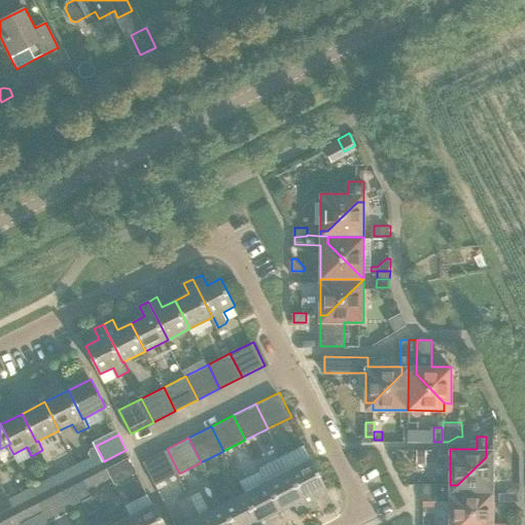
[(76,463),(80,473),(104,461),(96,446),(92,448),(91,453),(92,455),(76,463)]
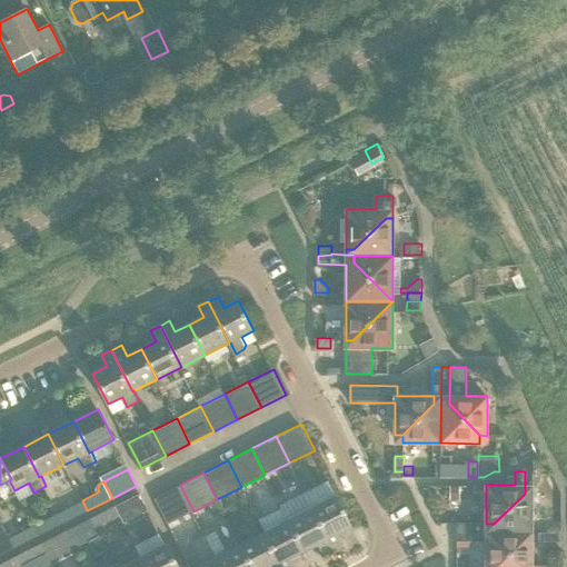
[(194,511),(180,485),(156,497),(169,524),(194,511)]
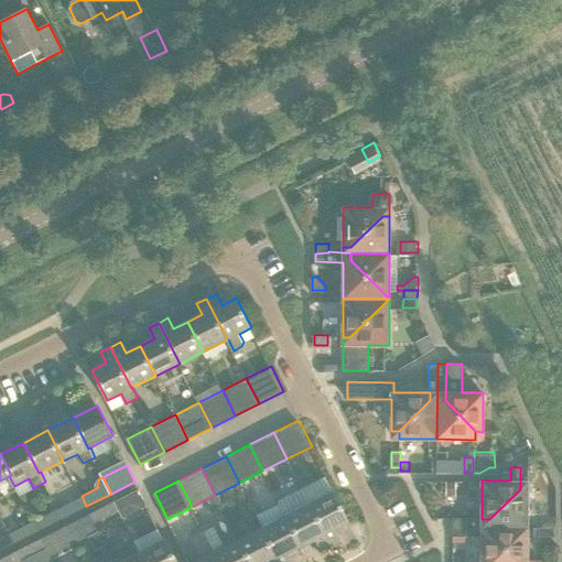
[(457,494),(457,481),(447,481),(447,494),(457,494)]
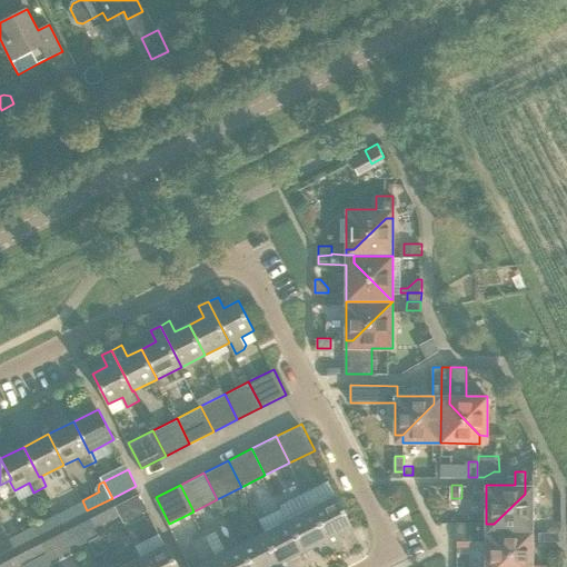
[(116,506),(120,515),(121,514),(125,521),(150,509),(142,493),(116,506)]
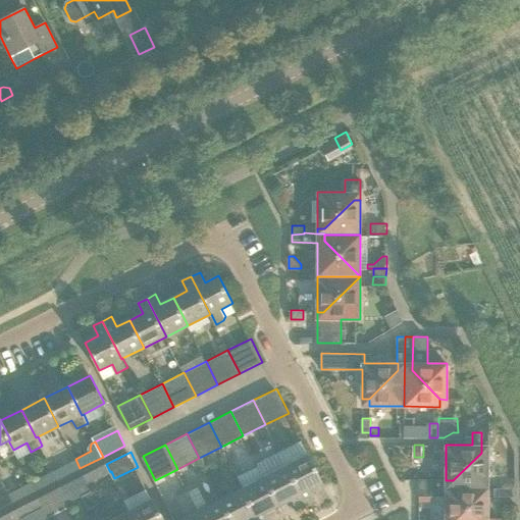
[(279,453),(258,464),(259,466),(279,506),(292,499),(297,509),(306,505),(287,467),(279,453)]
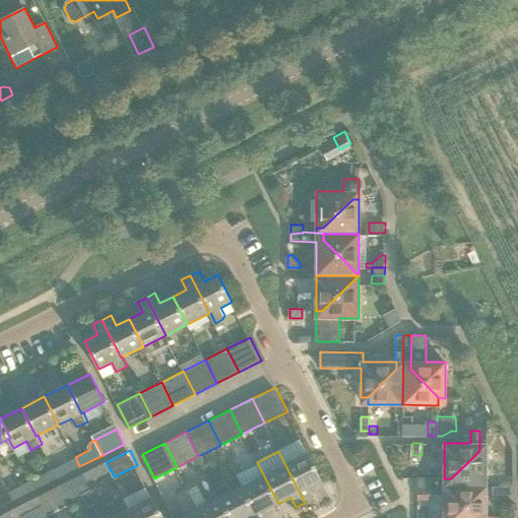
[(444,477),(417,477),(417,486),(431,486),(445,486),(451,486),(487,486),(487,451),(479,451),(451,478),(444,478),(444,477)]
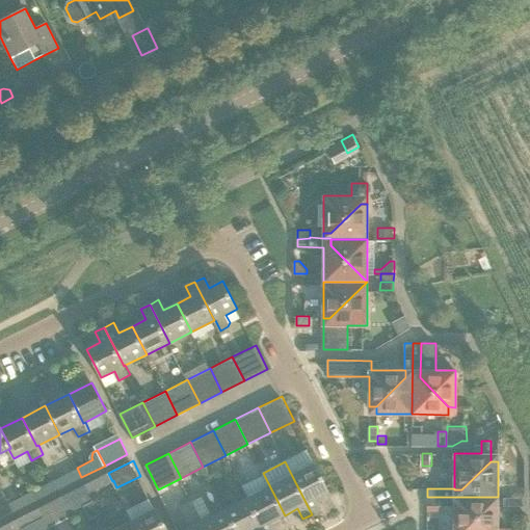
[(292,476),(312,514),(321,509),(317,499),(330,493),(316,464),(292,476)]
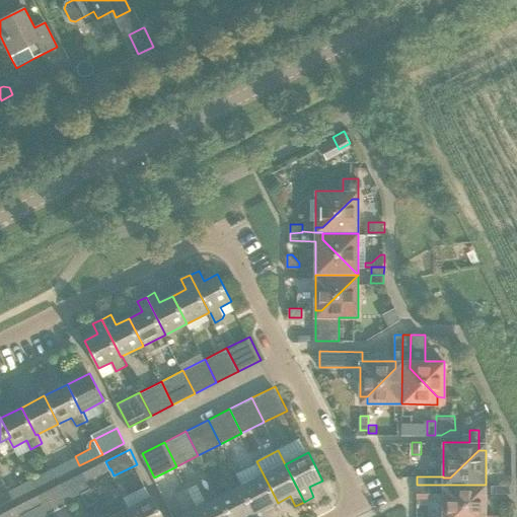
[(75,456),(52,468),(56,477),(79,465),(75,456)]
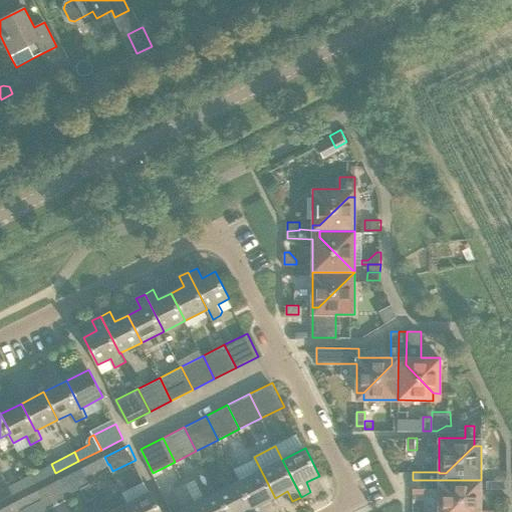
[(86,476),(108,465),(104,457),(82,468),(86,476)]
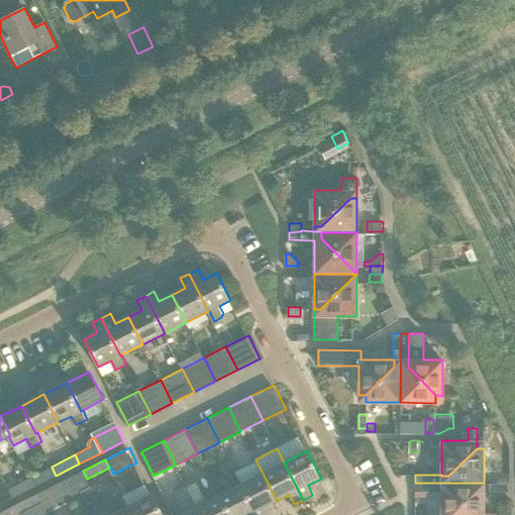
[(256,461),(234,473),(240,485),(255,514),(267,514),(264,507),(277,501),(256,461)]
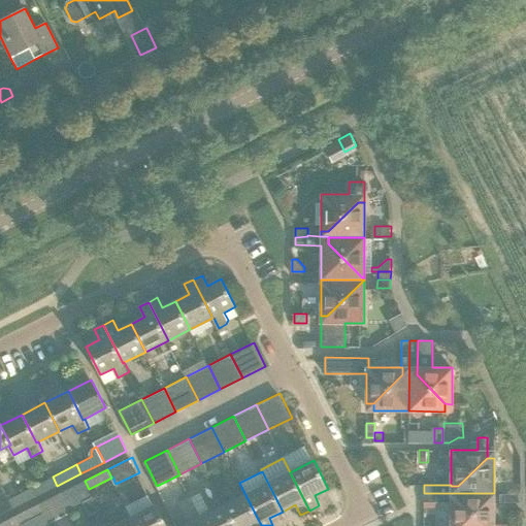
[(30,488),(35,497),(57,486),(53,477),(30,488)]
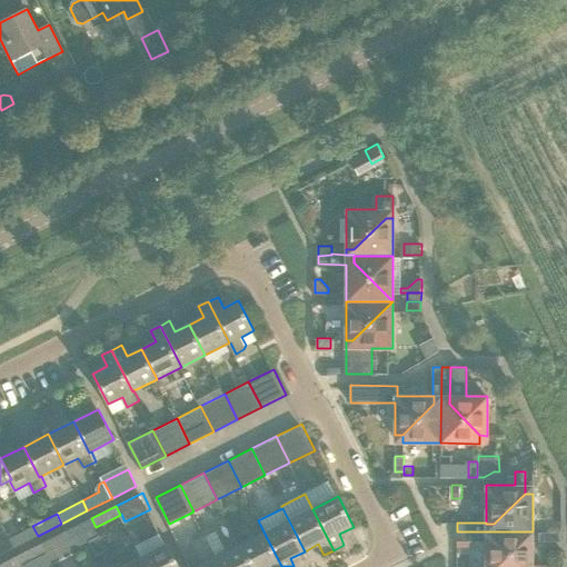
[(91,518),(76,526),(85,544),(100,536),(96,527),(91,518)]
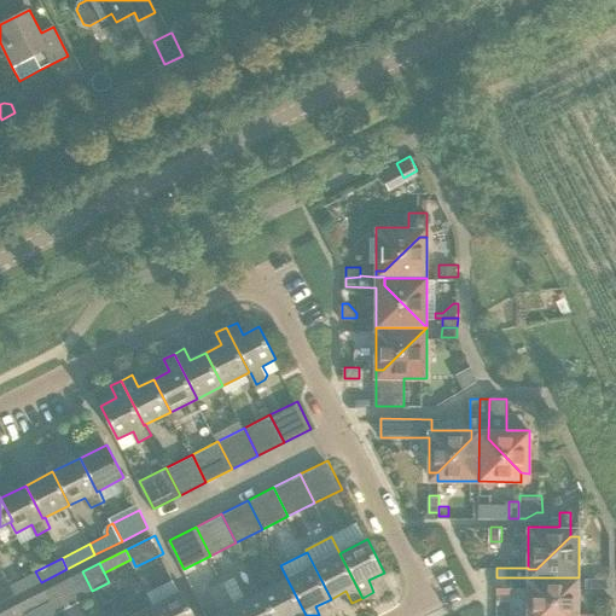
[(41,582),(35,571),(10,585),(15,596),(41,582)]
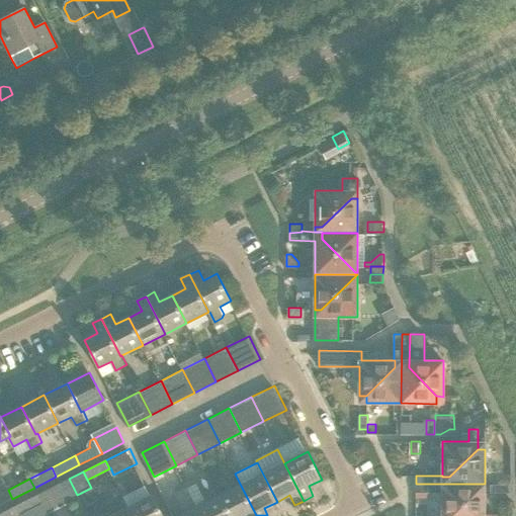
[(60,483),(37,494),(43,503),(47,512),(69,501),(69,499),(60,483)]
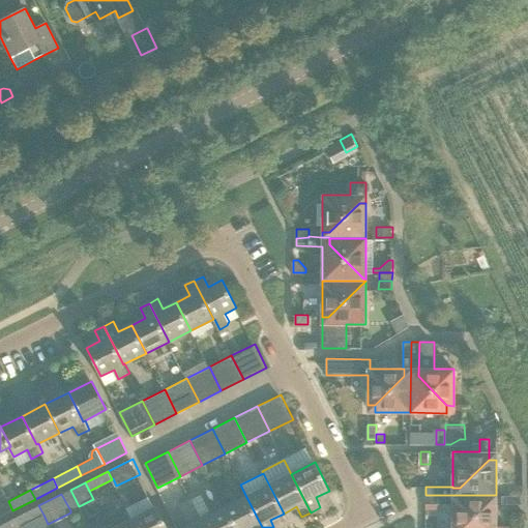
[(439,495),(426,495),(426,503),(439,503),(439,495)]
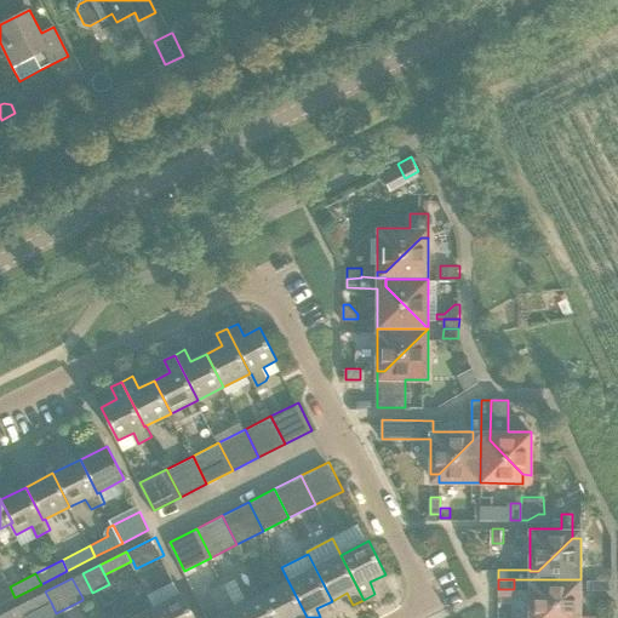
[(531,579),(514,579),(514,589),(530,589),(530,587),(538,587),(568,617),(579,617),(581,579),(538,579),(531,579)]
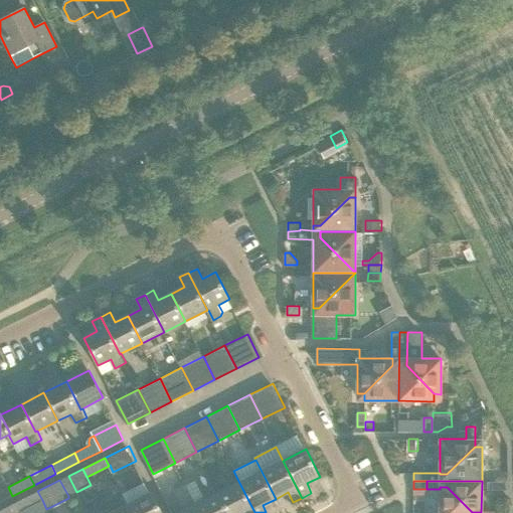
[(200,512),(196,505),(197,504),(186,482),(174,489),(185,510),(179,512),(200,512)]
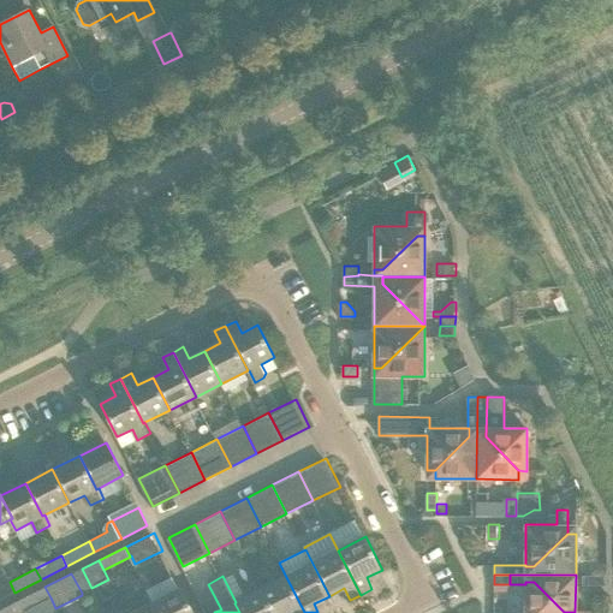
[(304,612),(286,577),(261,590),(272,612),(304,612)]
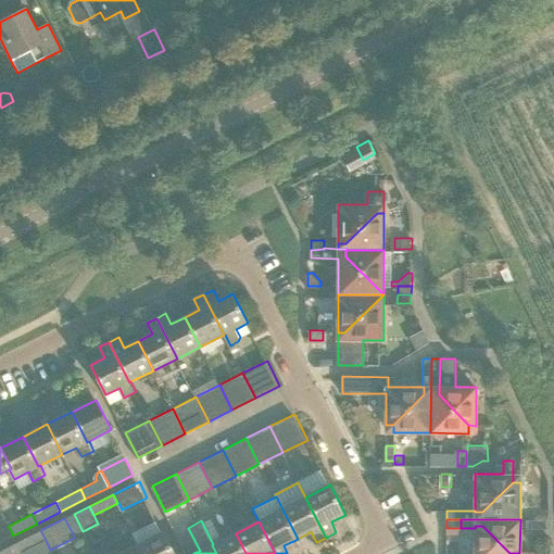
[(0,542),(13,536),(9,526),(0,529),(0,542)]
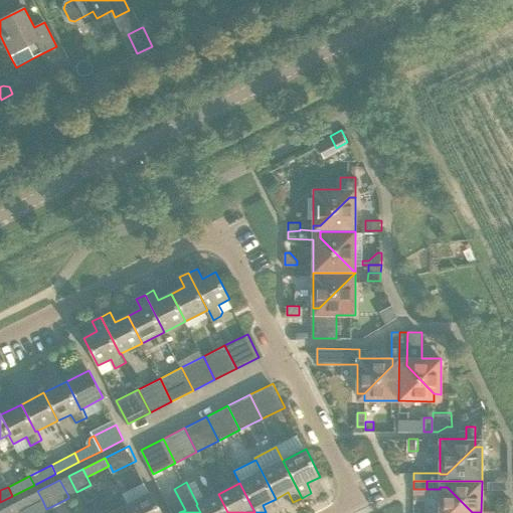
[(440,489),(439,512),(472,512),(447,487),(440,487),(440,489)]
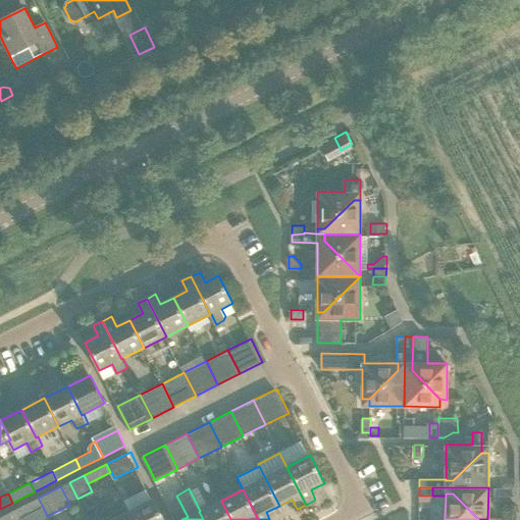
[(16,509),(21,517),(43,507),(38,498),(16,509)]
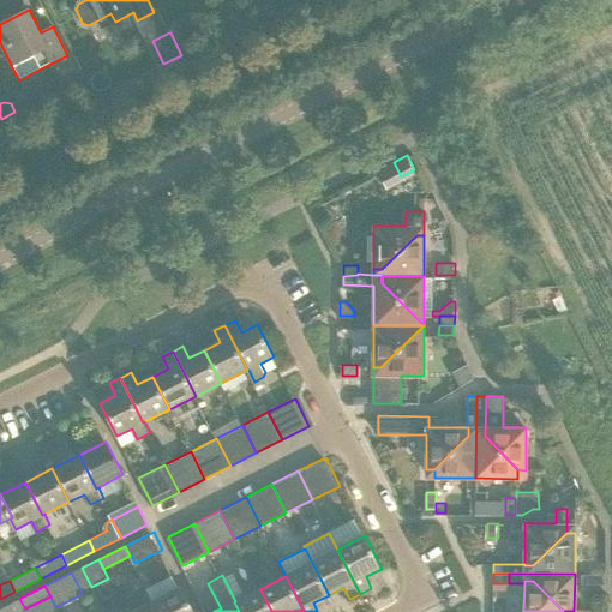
[(153,601),(159,611),(191,611),(180,588),(153,601)]
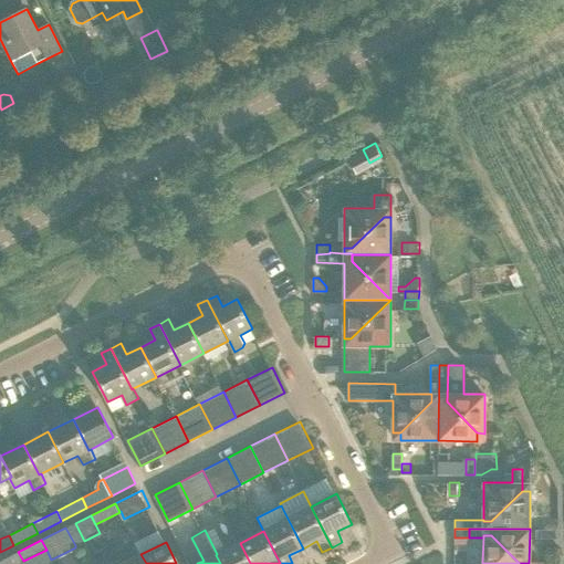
[(216,555),(220,563),(250,563),(240,543),(217,554),(216,555)]
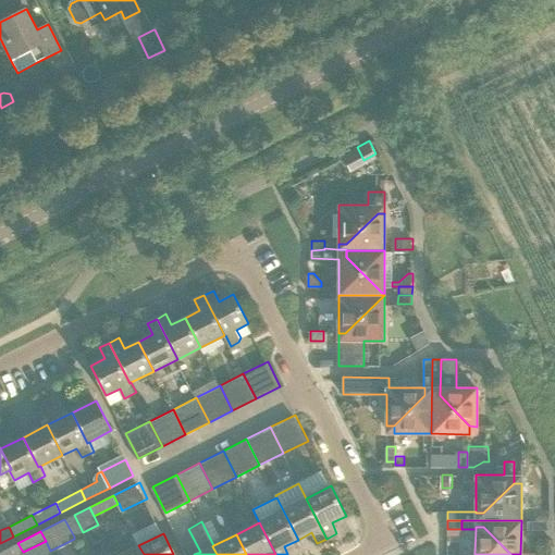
[(0,552),(0,554),(16,554),(23,552),(17,543),(0,552)]
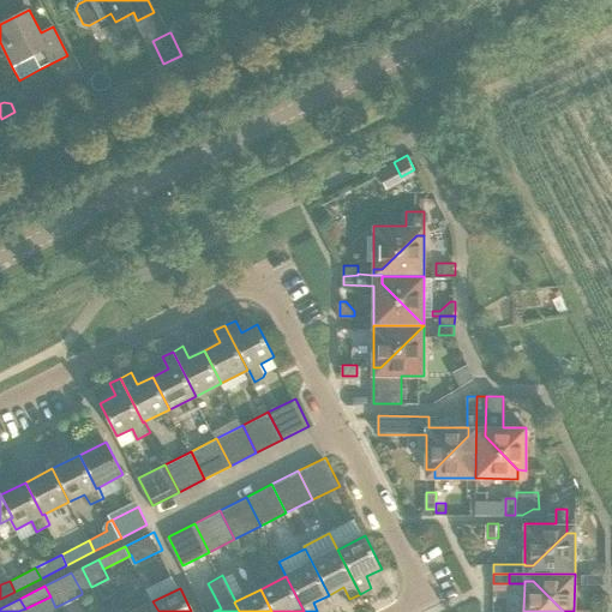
[(159,611),(153,601),(131,611),(159,611)]
